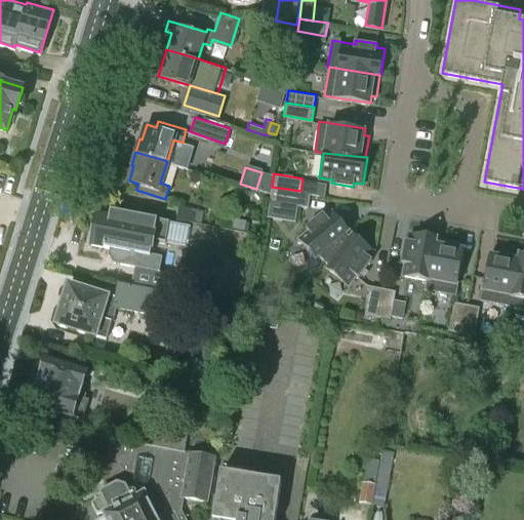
[(300,191),(272,187),(270,199),(298,204),(300,191)]
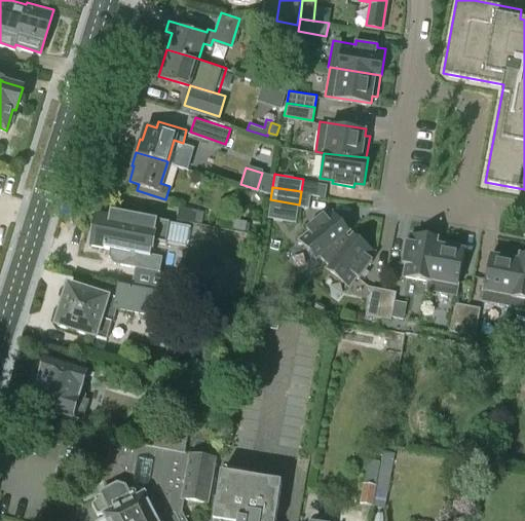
[(178,218),(200,222),(202,210),(180,206),(178,218)]
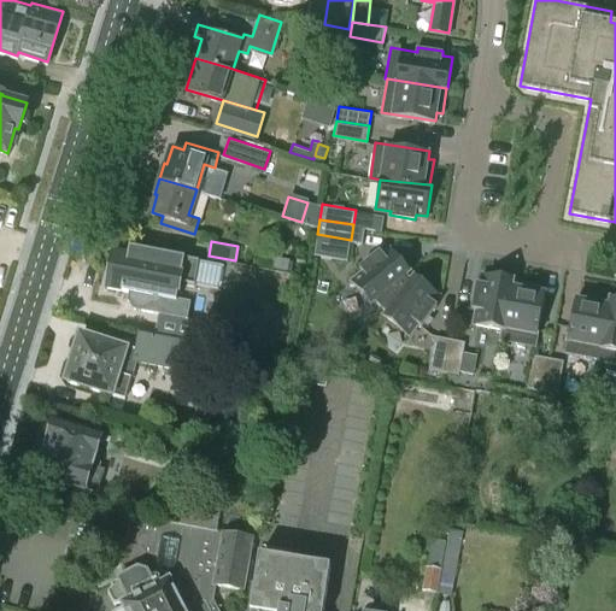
[(194,281),(199,258),(130,245),(129,253),(115,250),(109,285),(130,289),(128,297),(128,298),(135,307),(144,309),(144,307),(187,316),(189,299),(176,297),(180,278),(194,281)]
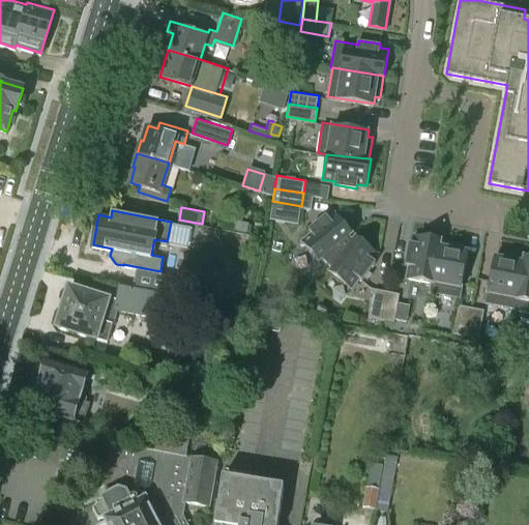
[(312,231),(301,239),(319,260),(322,257),(327,262),(350,237),(348,236),(353,232),(335,211),(328,216),(326,214),(309,228),(312,231)]
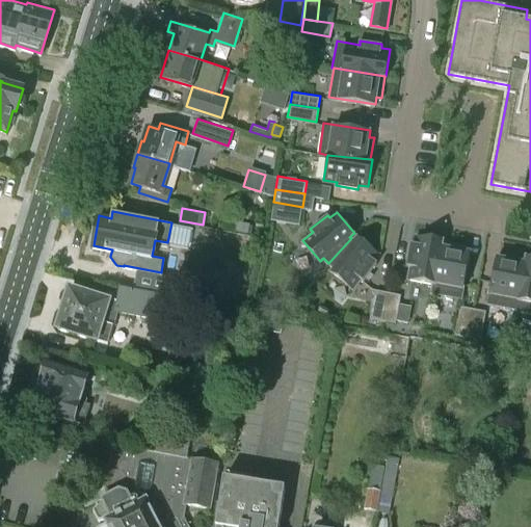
[(407,278),(433,283),(443,240),(443,239),(417,234),(415,243),(410,242),(406,264),(410,265),(407,278)]
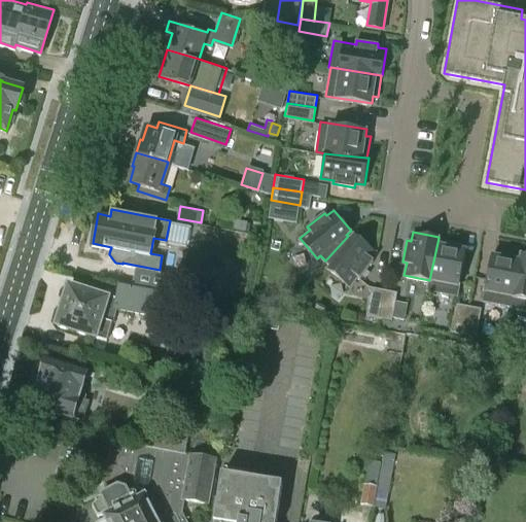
[(348,236),(325,261),(330,265),(327,269),(349,285),(357,275),(360,277),(374,259),(371,257),(376,250),(354,234),(349,238),(348,236)]
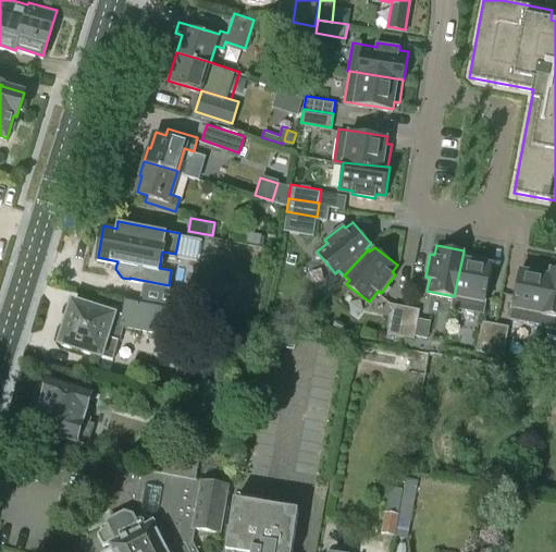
[(464,252),(454,296),(452,305),(483,311),(493,262),(485,261),(486,256),(464,252)]
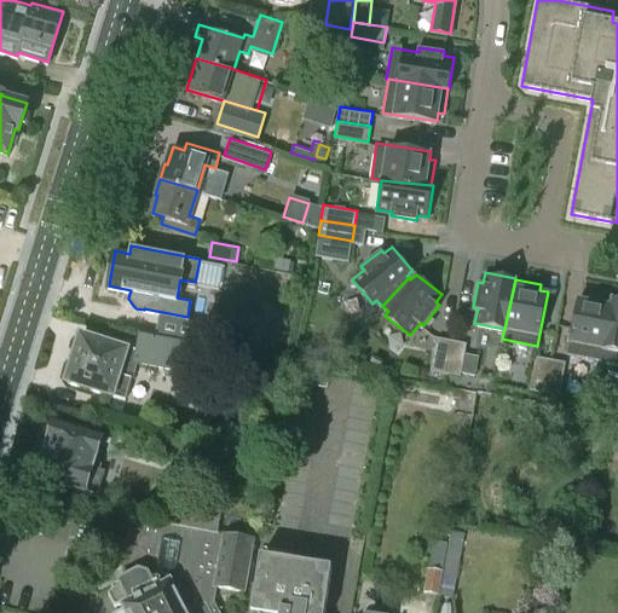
[(567,351),(601,358),(612,298),(587,294),(585,299),(577,298),(567,351)]
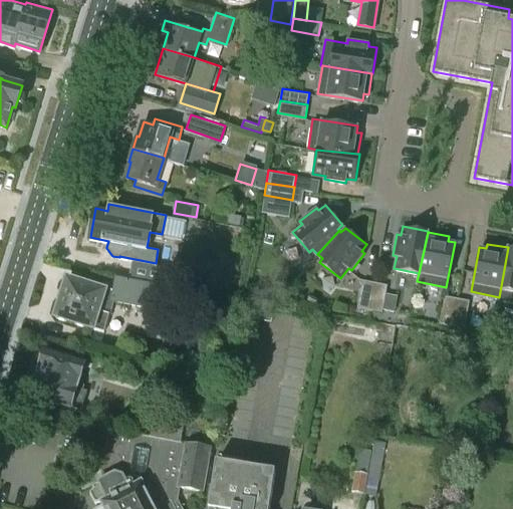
[(508,247),(499,297),(498,298),(512,300),(512,247),(508,246),(508,247)]
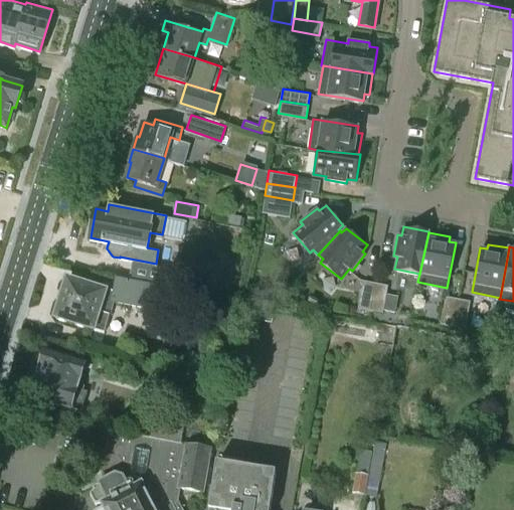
[(154,268),(151,283),(175,288),(187,290),(189,274),(154,268)]
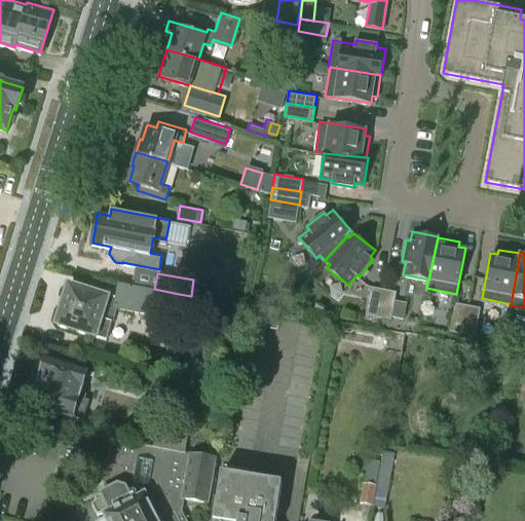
[(179,294),(154,289),(118,283),(115,295),(108,293),(107,295),(69,284),(62,306),(58,308),(55,315),(58,320),(57,323),(107,338),(112,320),(116,306),(158,313),(156,322),(173,325),(174,317),(175,317),(179,294)]
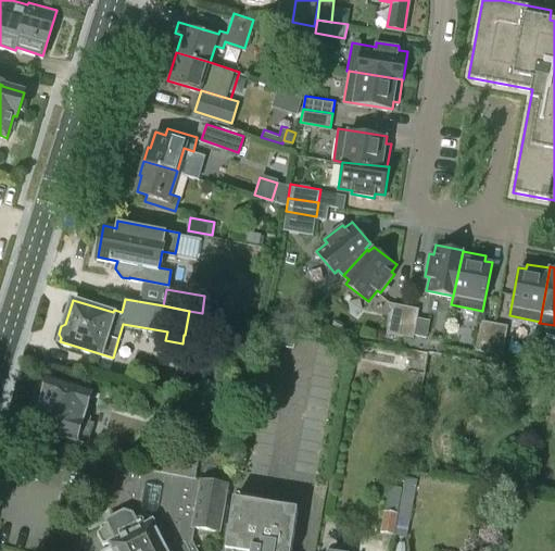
[(387,330),(400,334),(405,303),(392,301),(387,330)]
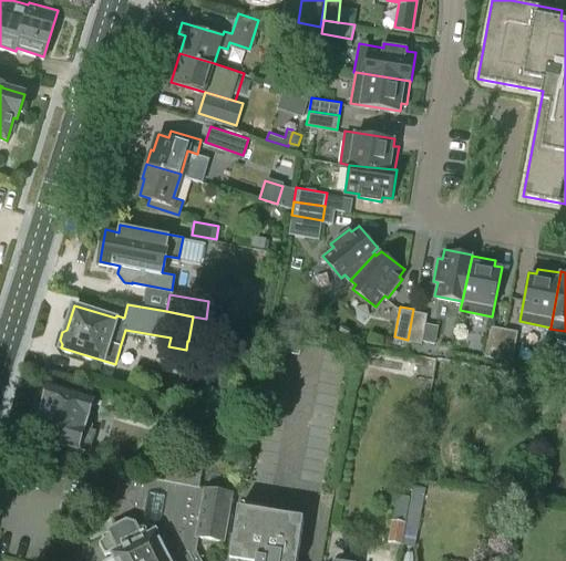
[(413,309),(408,340),(422,342),(428,312),(413,309)]
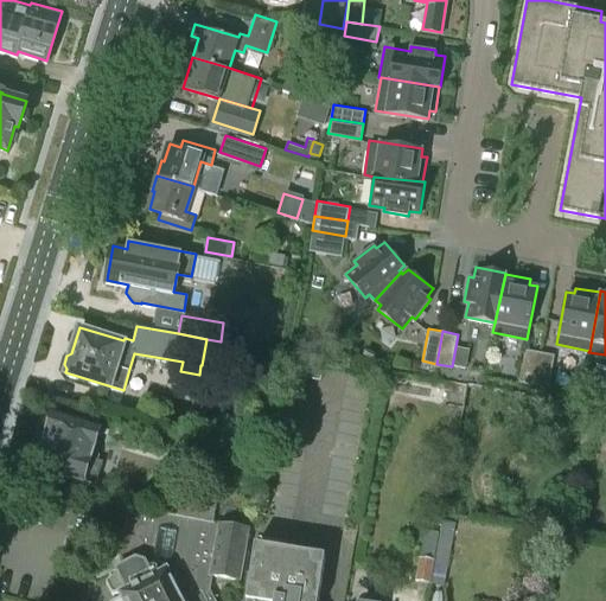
[(520,379),(534,382),(540,350),(525,347),(520,379)]
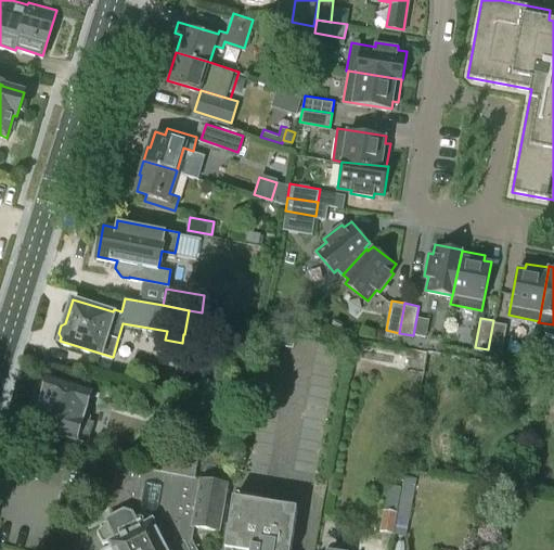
[(493,320),(488,349),(501,353),(507,322),(493,320)]
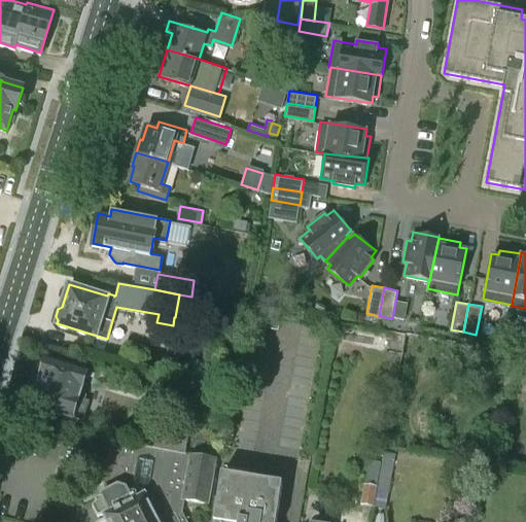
[(258,314),(256,324),(278,328),(280,318),(258,314)]
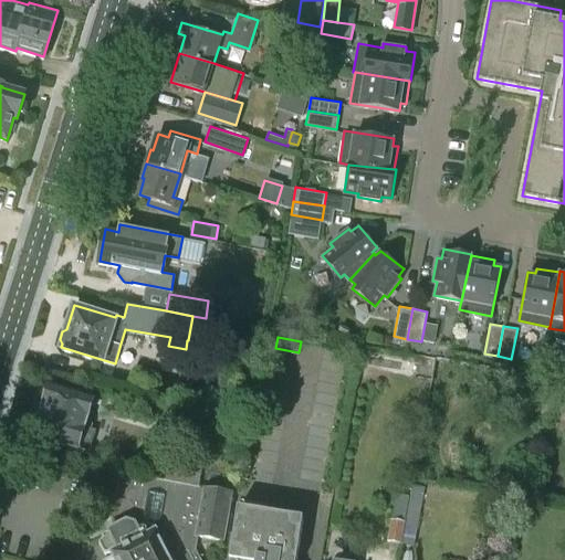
[(44,400),(40,414),(37,416),(33,425),(35,430),(34,432),(79,445),(90,448),(95,429),(91,426),(93,422),(86,420),(94,395),(50,382),(49,386),(45,388),(42,397),(44,400)]
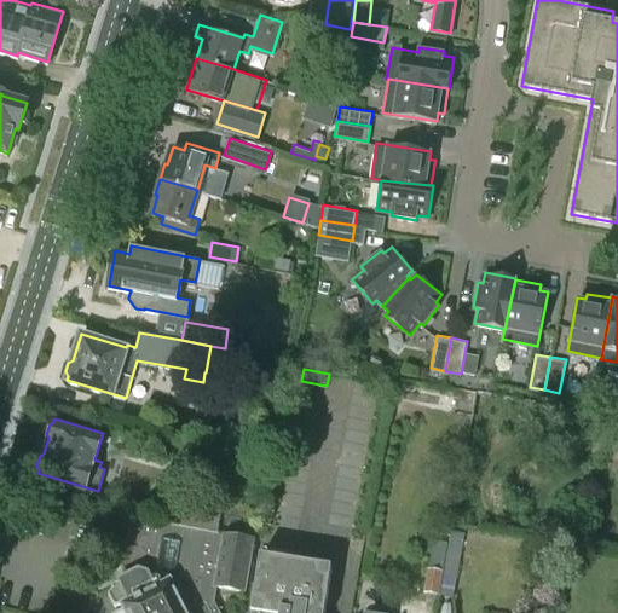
[(185,502),(180,525),(217,532),(220,509),(185,502)]
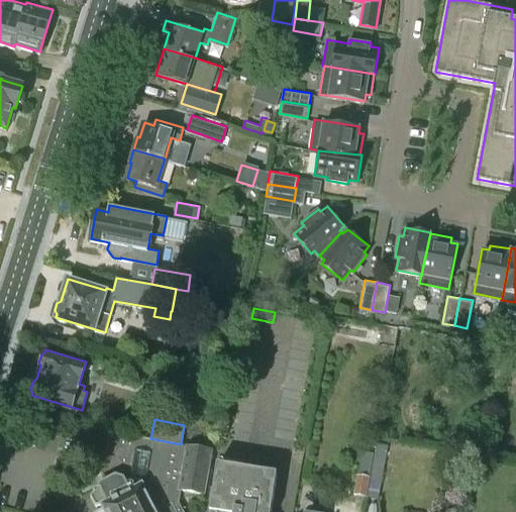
[(103,468),(102,475),(105,481),(93,487),(94,489),(91,494),(96,504),(101,504),(105,511),(185,511),(179,500),(181,488),(205,492),(212,450),(181,444),(150,438),(109,430),(102,468),(103,468)]
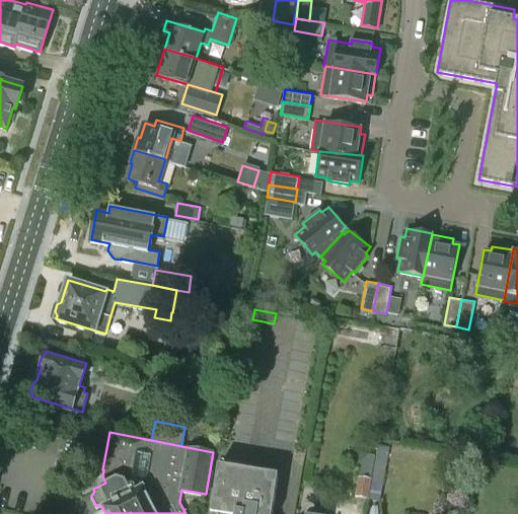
[(356,494),(368,496),(375,454),(363,452),(356,494)]
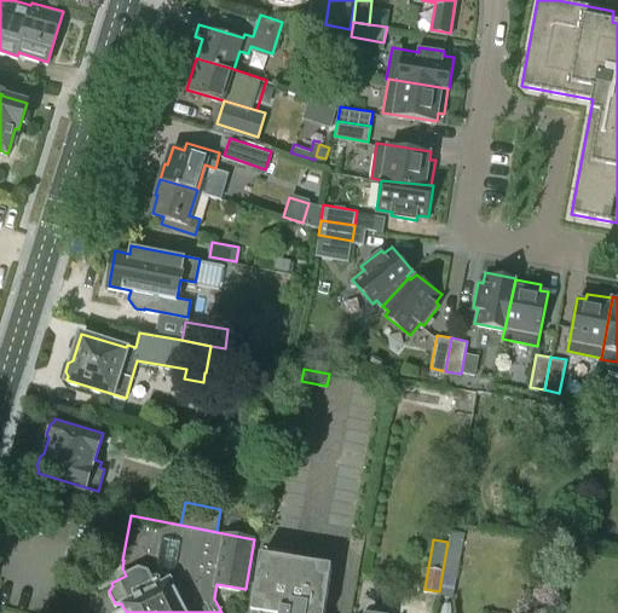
[(324,612),(331,566),(260,555),(252,612),(254,612),(253,612),(324,612)]
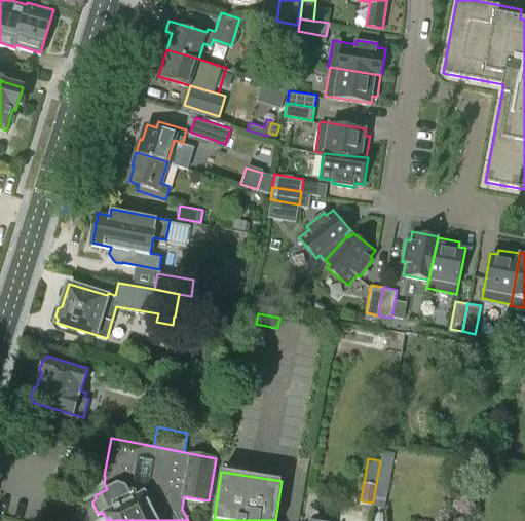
[(373,503),(384,505),(389,475),(378,473),(373,503)]
